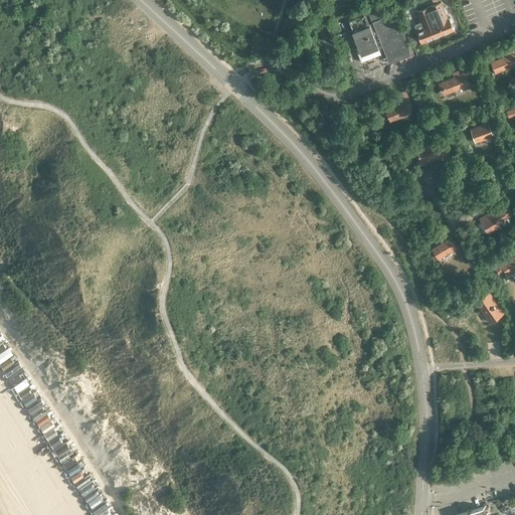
[(450,18),(449,19),(442,1),(443,0),(426,0),(430,6),(416,11),(424,28),(416,31),(421,42),(454,29),(450,18)]
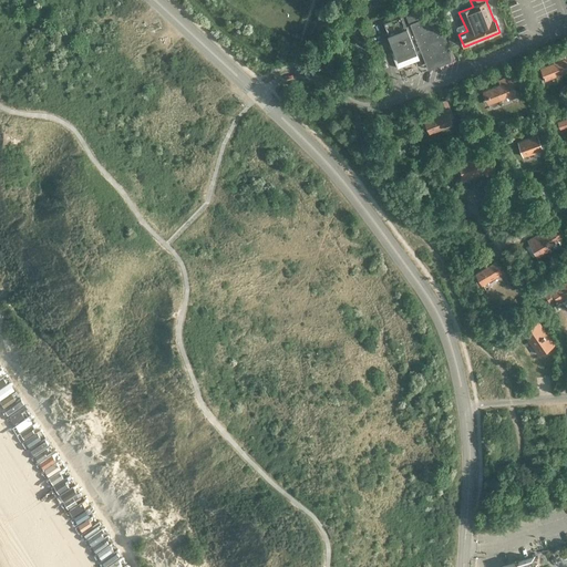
[(426,64),(452,54),(451,51),(435,12),(419,19),(416,14),(408,18),(410,24),(405,26),(400,12),(382,20),(388,34),(394,52),(397,57),(405,53),(406,55),(416,52),(415,49),(420,48),(425,61),(426,64)]
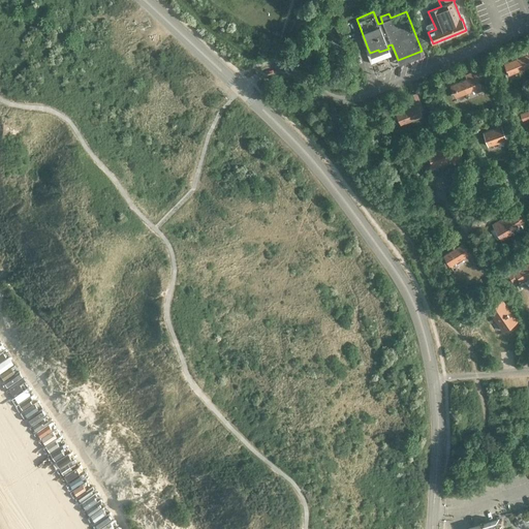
[(508,74),(528,65),(528,58),(527,55),(504,63),(507,71),(506,71),(507,73),(507,72),(508,74)]
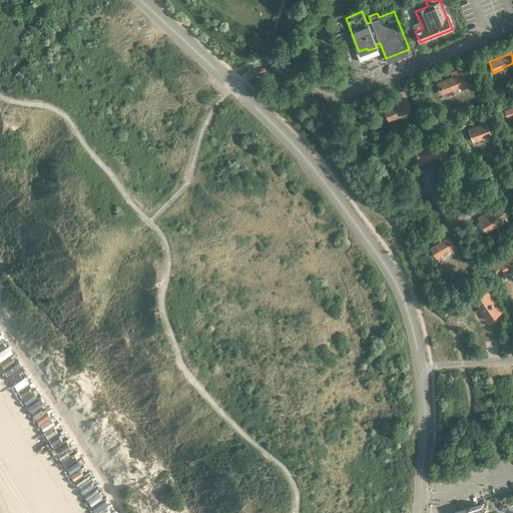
[(463,77),(467,75),(464,67),(454,71),(455,75),(440,81),(442,86),(441,86),(443,93),(466,84),(463,77)]
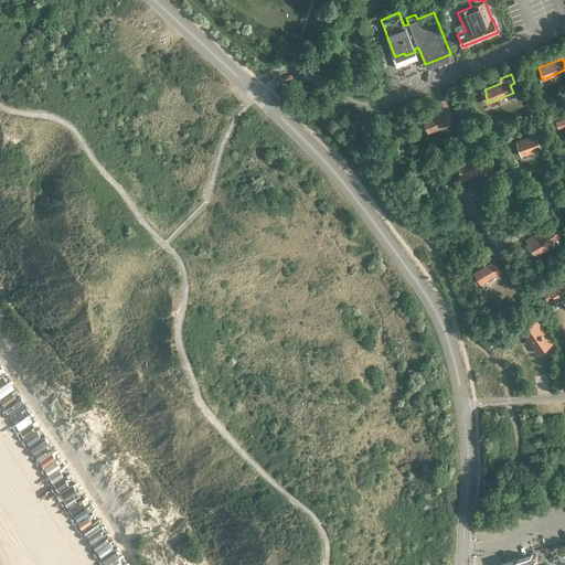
[(288,92),(283,86),(277,92),(284,97),(288,92)]
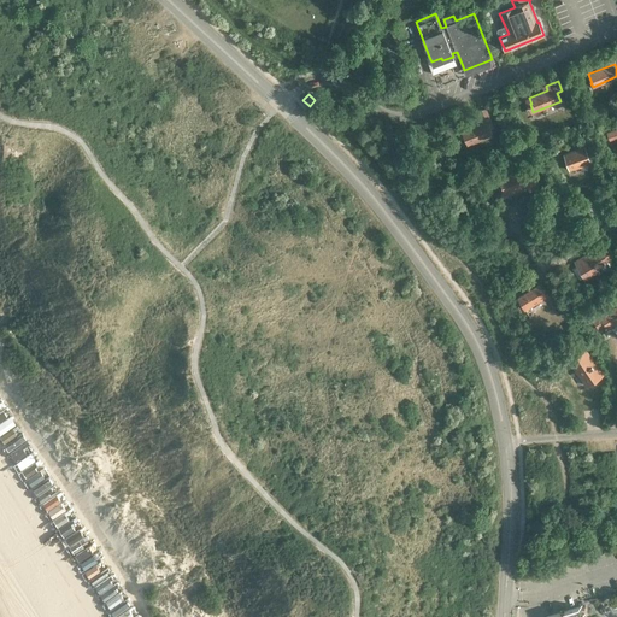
[(489,128),(493,127),(486,109),(477,111),(482,124),(463,133),(468,145),(492,135),(489,128)]
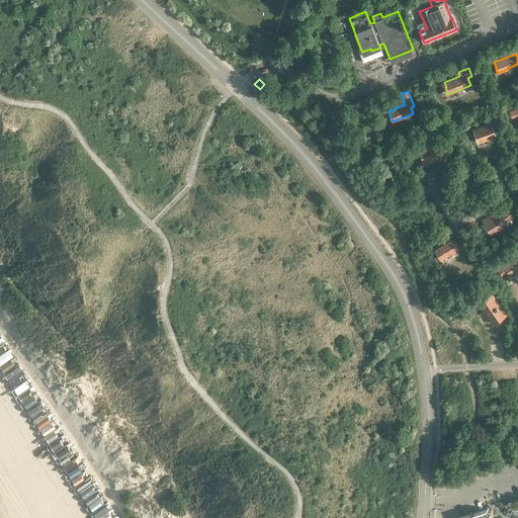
[(491,122),(472,128),(478,143),(496,137),(491,122)]
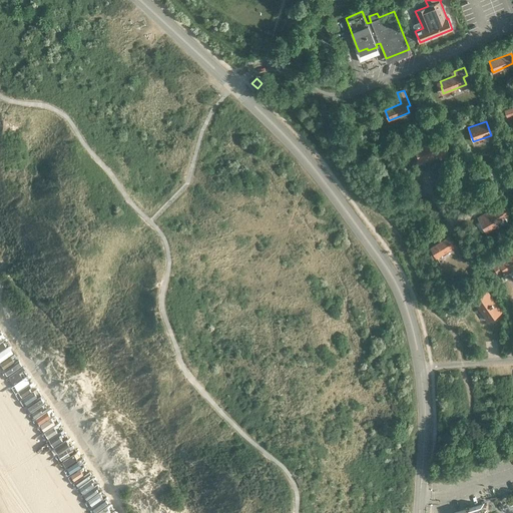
[(439,154),(436,147),(435,141),(415,148),(419,160),(438,154),(439,154)]
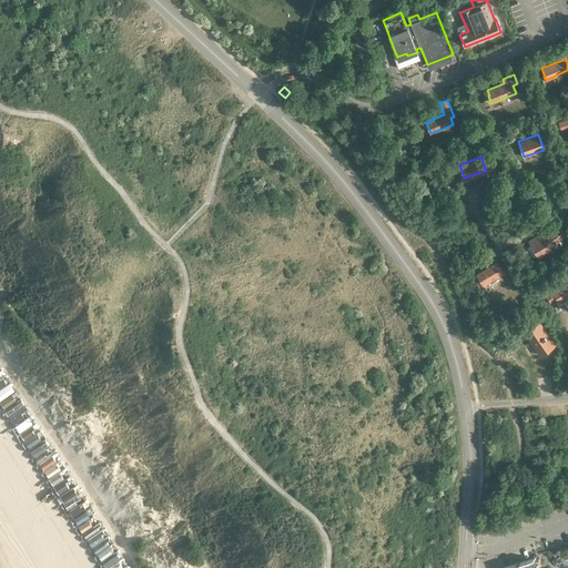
[(492,160),(483,163),(486,171),(485,171),(486,175),(496,172),(492,160)]
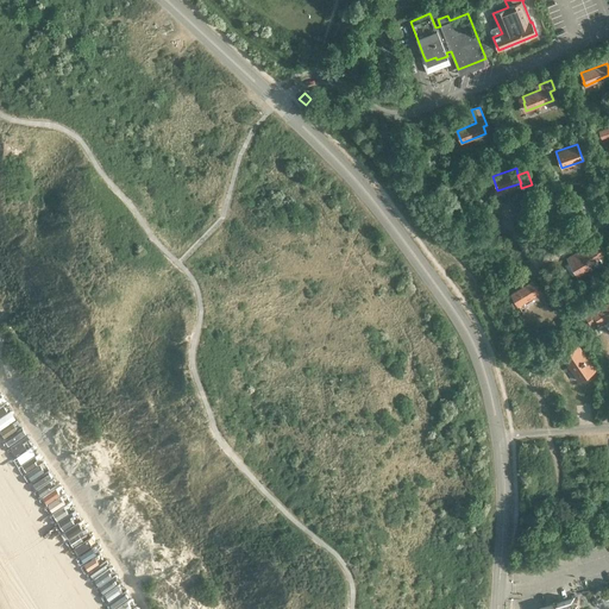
[(586,246),(566,258),(575,271),(577,275),(590,268),(588,263),(595,259),(595,261),(597,259),(596,258),(598,257),(598,256),(604,252),(600,244),(594,248),(589,250),(586,246)]
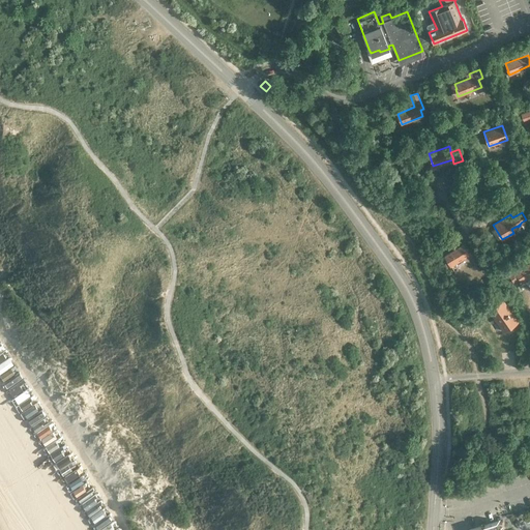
[(451,266),(471,254),(467,248),(466,249),(463,245),(444,256),(451,266)]
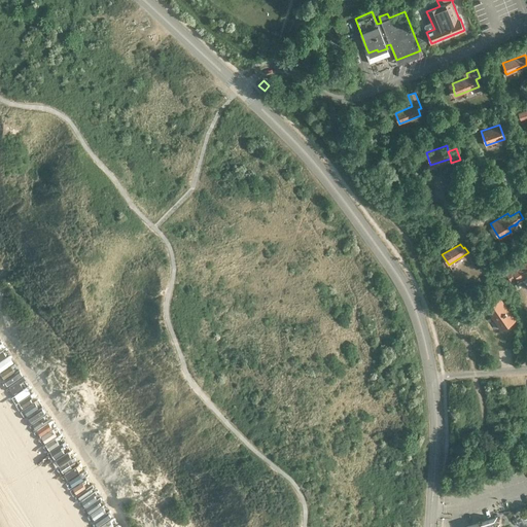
[(526,260),(517,268),(514,262),(503,270),(511,280),(516,277),(519,281),(526,276),(526,260)]
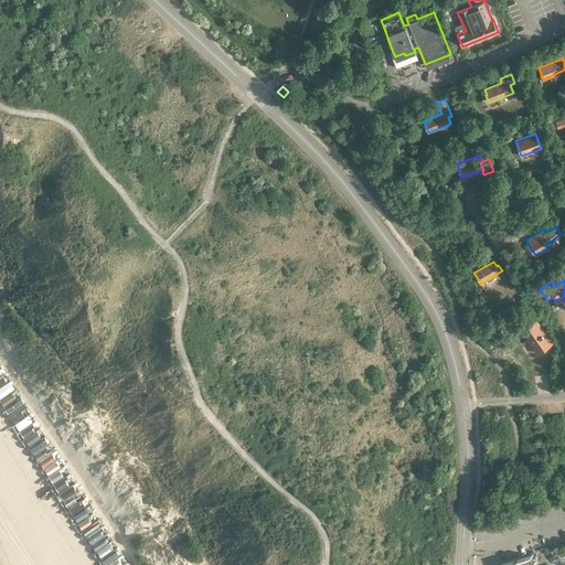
[(536,320),(521,330),(536,352),(552,342),(536,320)]
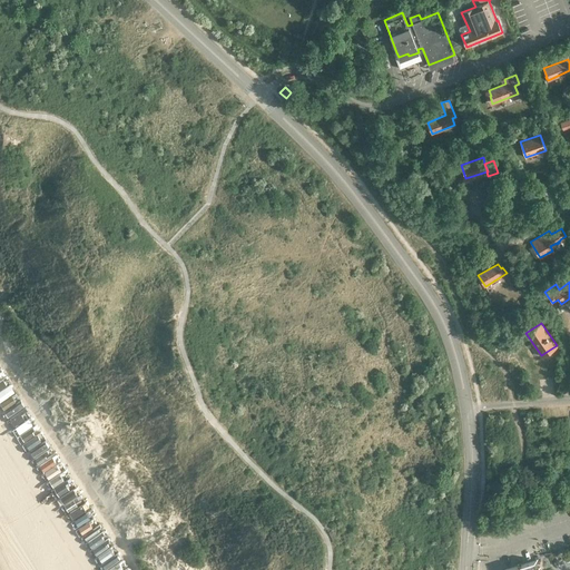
[(540,569),(538,559),(501,569),(540,569)]
